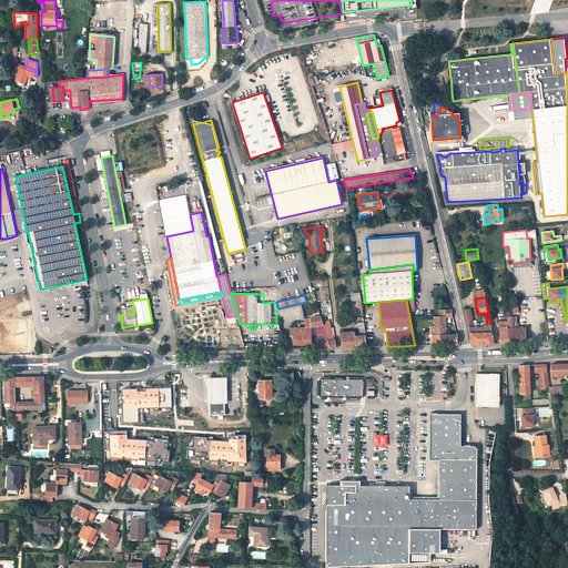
[(507,322),(509,343),(526,343),(525,328),(516,328),(516,326),(516,320),(516,315),(514,315),(515,317),(513,317),(510,317),(510,314),(513,314),(513,313),(518,312),(518,306),(506,306),(507,316),(507,322)]
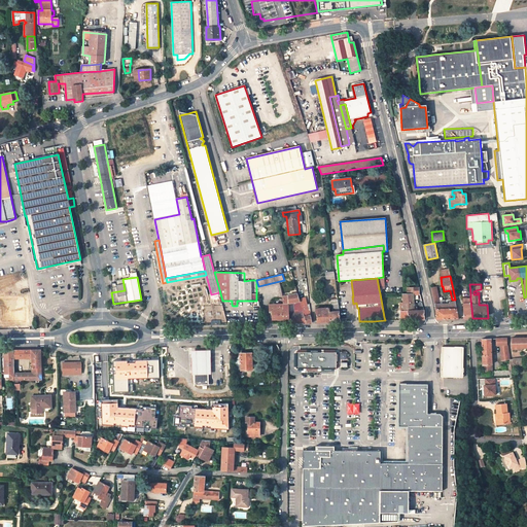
[(402,293),(403,309),(401,309),(400,311),(399,311),(399,320),(424,319),(424,311),(422,311),(419,311),(416,311),(414,311),(414,308),(414,295),(413,287),(407,288),(408,293),(402,293)]
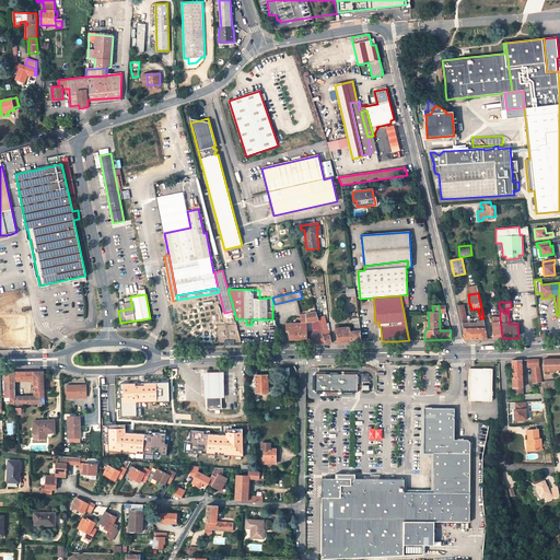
[(466,319),(464,305),(458,306),(462,324),(463,324),(464,339),(474,339),(488,339),(483,318),(480,322),(477,322),(477,323),(473,323),(473,322),(470,322),(470,319),(466,319)]
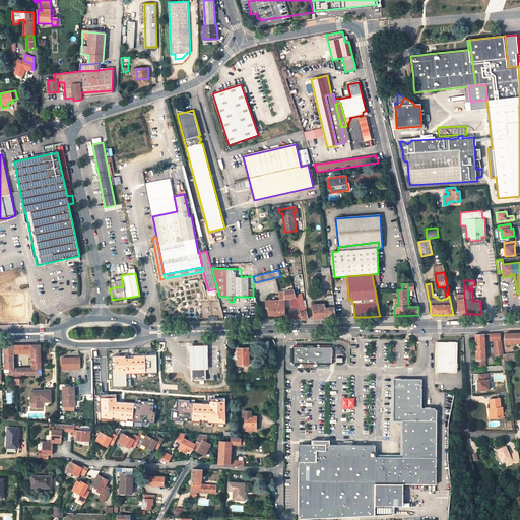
[(280,299),(266,300),(266,306),(268,306),(269,315),(284,314),(284,310),(284,300),(296,298),(296,296),(294,289),(278,291),(280,299)]
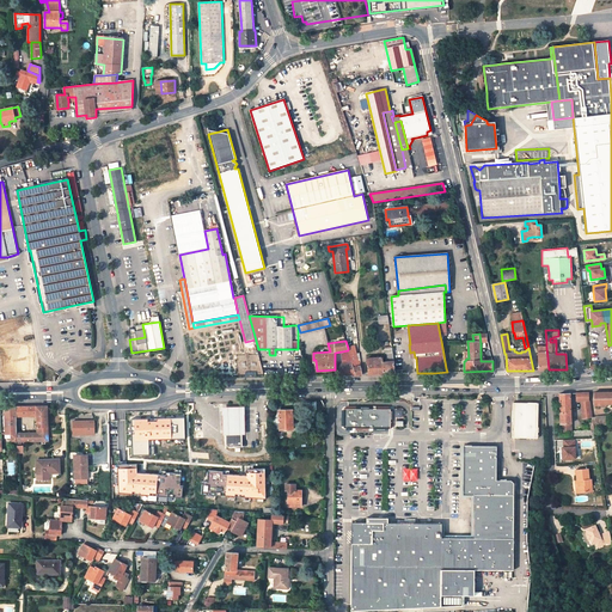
[(30,347),(1,347),(2,373),(30,372),(30,347)]
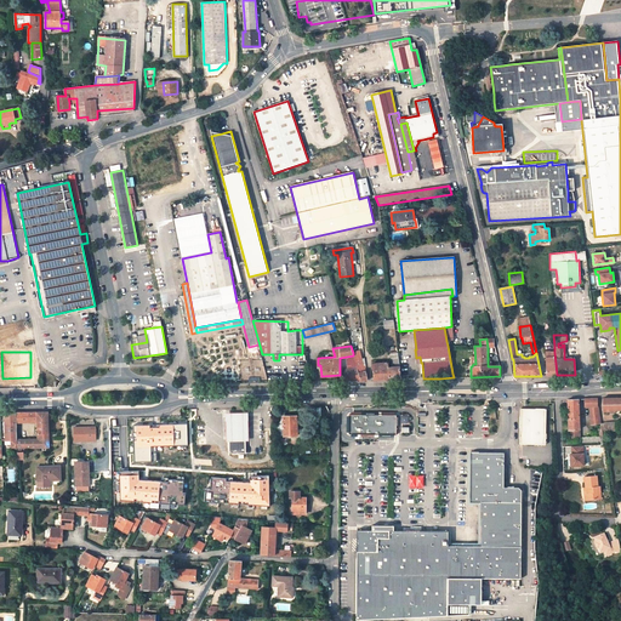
[(362,359),(360,352),(353,353),(353,355),(358,369),(362,380),(368,380),(366,370),(364,365),(363,366),(362,359)]
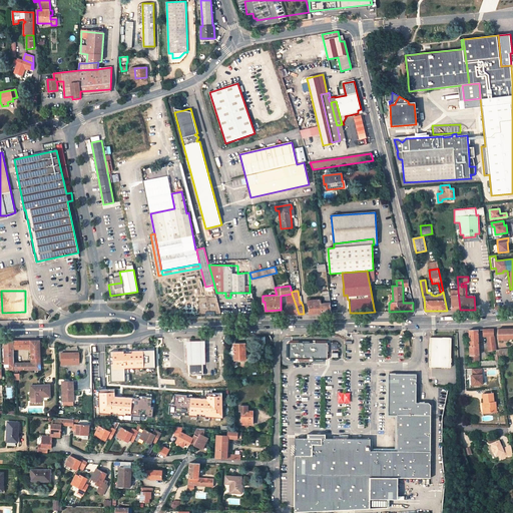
[(321,300),(308,301),(309,314),(328,314),(332,313),(329,291),(322,292),(324,304),(321,304),(321,300)]
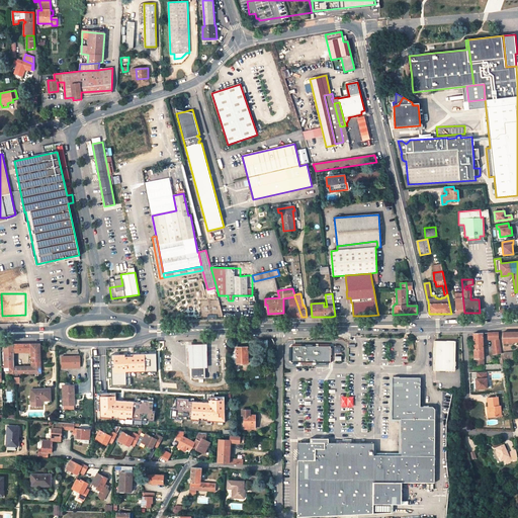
[(454,293),(455,313),(464,313),(462,293),(454,293)]
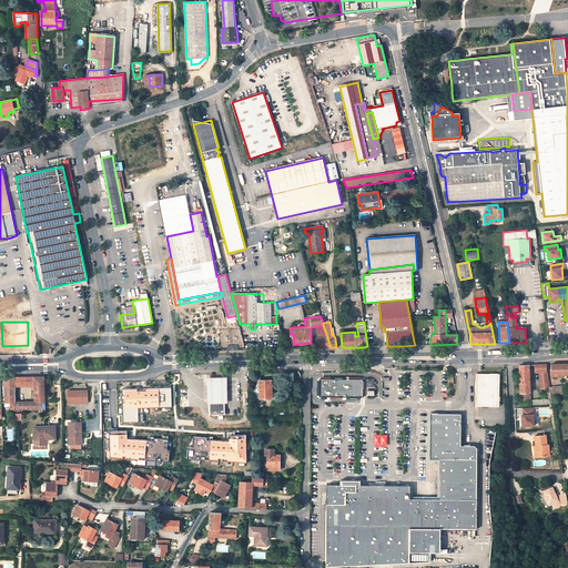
[(327,337),(316,338),(316,348),(331,347),(327,337)]
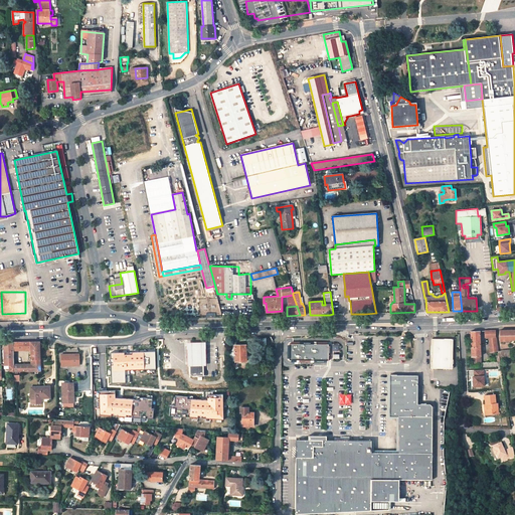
[(500,330),(500,343),(505,343),(505,341),(511,341),(511,340),(514,339),(514,329),(506,330),(500,330)]
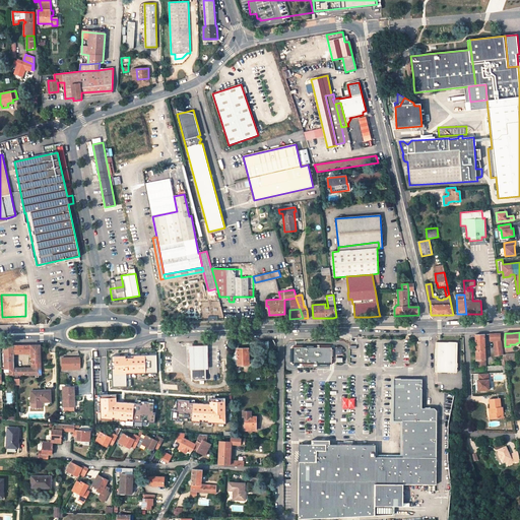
[(490,341),(494,341),(496,356),(503,354),(501,340),(500,340),(500,333),(490,333),(489,334),(490,341)]
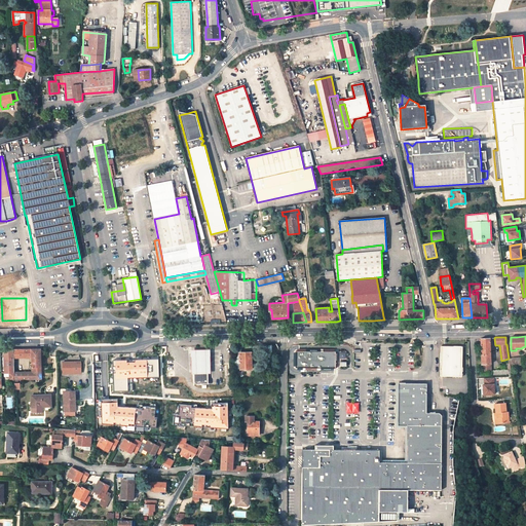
[(481,338),(482,373),(489,373),(489,374),(491,374),(491,373),(490,338),(481,338)]
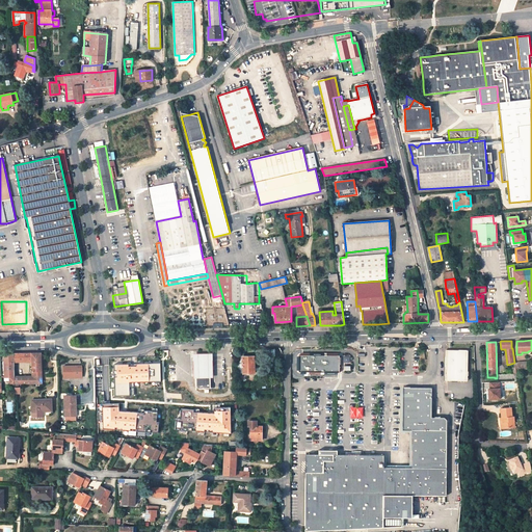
[(468,380),(468,350),(446,350),(446,376),(449,380),(468,380)]
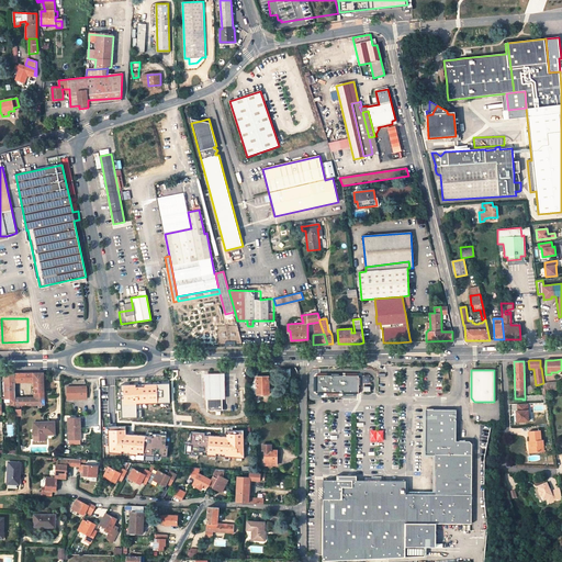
[(4,374),(6,398),(14,398),(14,397),(13,383),(13,373),(4,374)]
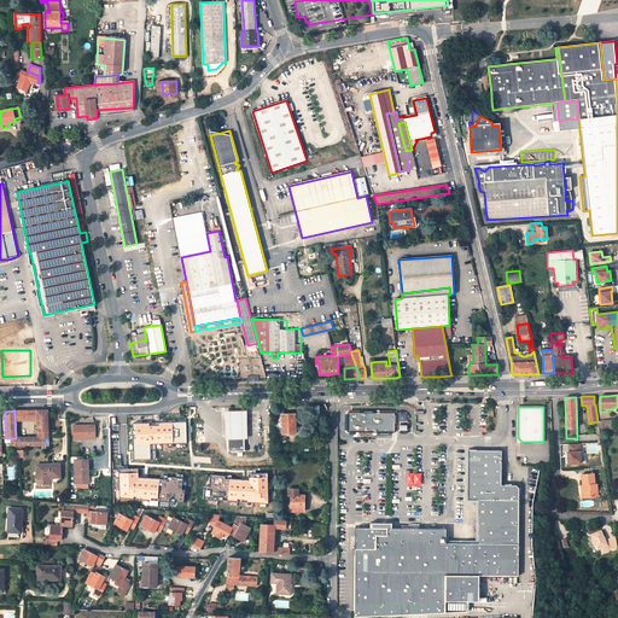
[(46,447),(48,445),(48,410),(15,410),(15,421),(36,420),(38,437),(16,437),(16,438),(16,442),(16,447),(17,447),(41,447),(41,449),(46,449),(46,447)]
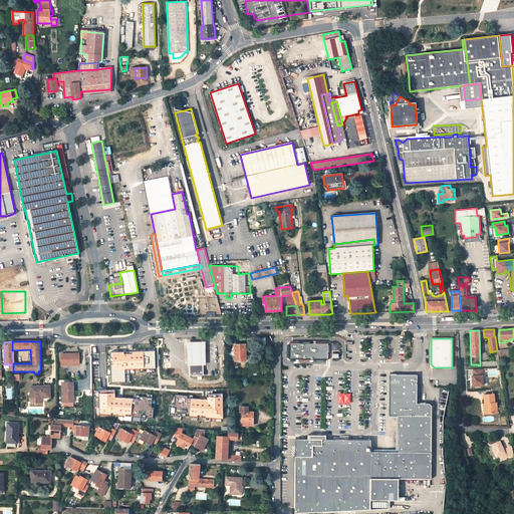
[(246,360),(245,342),(234,342),(234,360),(232,360),(232,364),(239,363),(239,360),(246,360)]
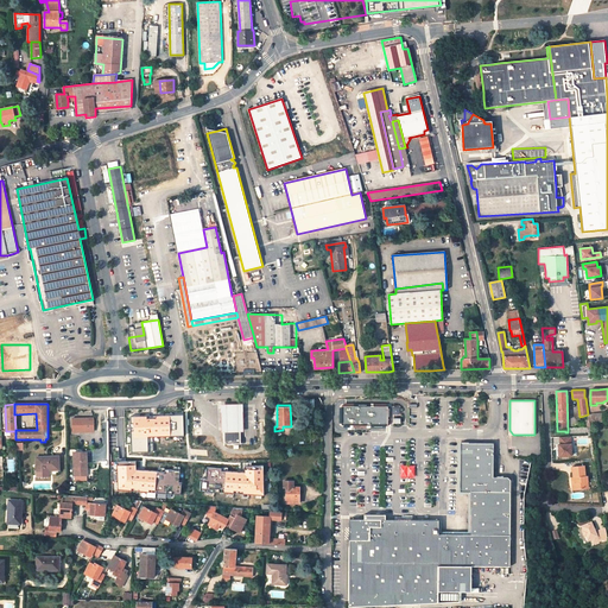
[(387,406),(341,406),(341,425),(386,425),(387,406)]
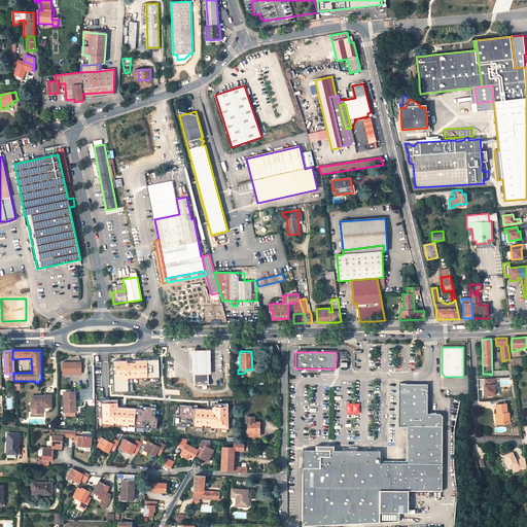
[(81,375),(81,362),(63,363),(63,375),(81,375)]
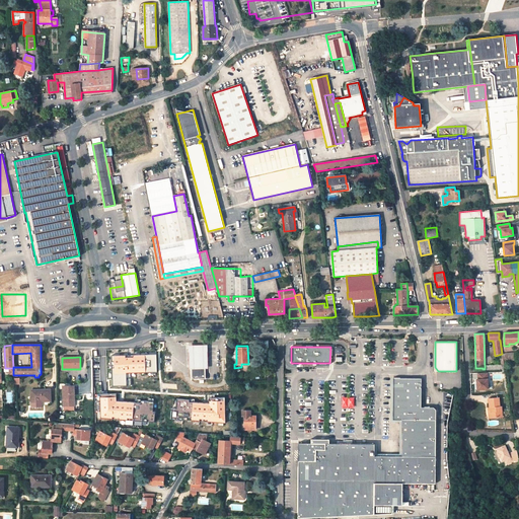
[(206,378),(206,368),(191,369),(191,379),(206,378)]
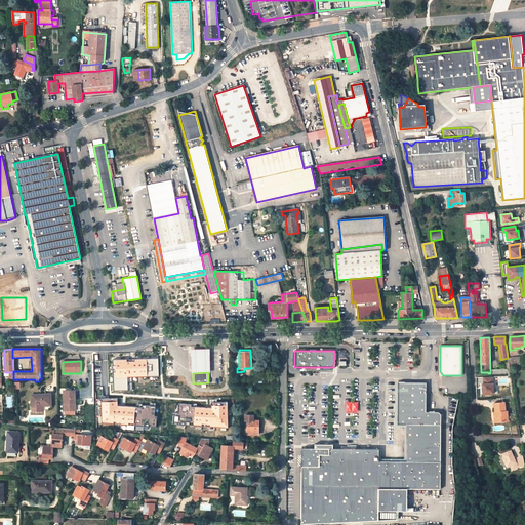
[(483,384),(482,384),(483,394),(493,394),(492,377),(483,377),(483,384)]
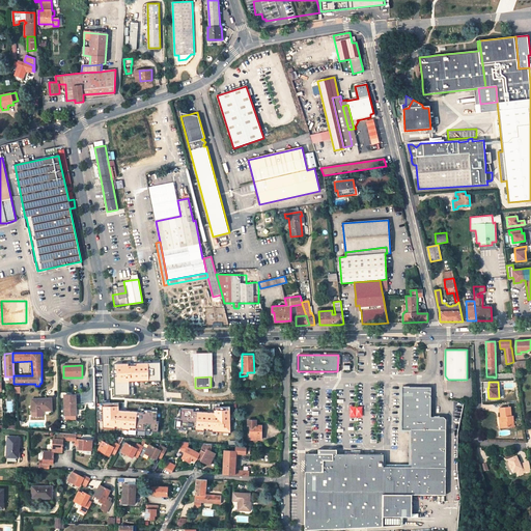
[(431,387),(402,387),(401,429),(412,429),(446,429),(446,418),(443,416),(430,416),(431,387)]
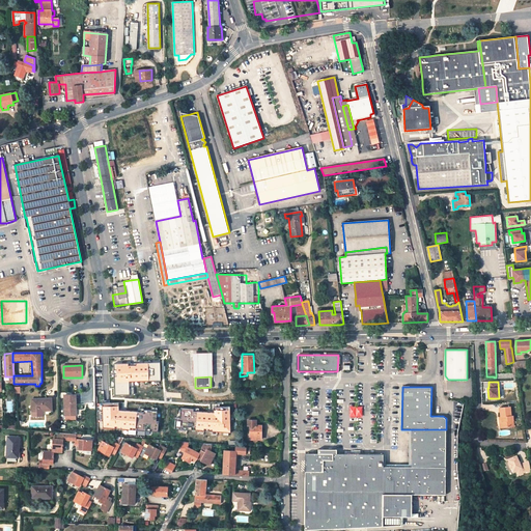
[(76,415),(76,395),(64,395),(65,416),(75,416),(76,415)]
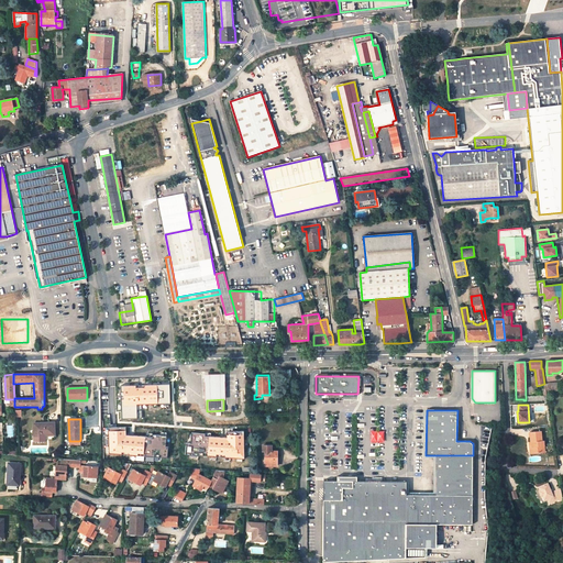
[(55,435),(54,422),(33,423),(33,433),(41,433),(41,435),(45,435),(55,435)]
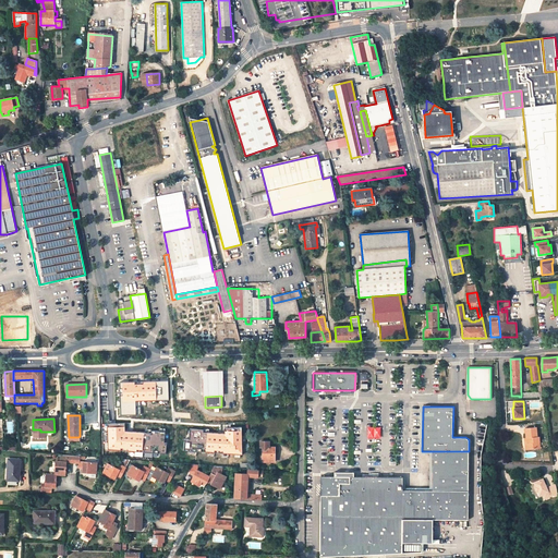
[(528,438),(529,449),(537,448),(537,443),(540,441),(540,437),(537,437),(536,427),(525,428),(526,438),(528,438)]
